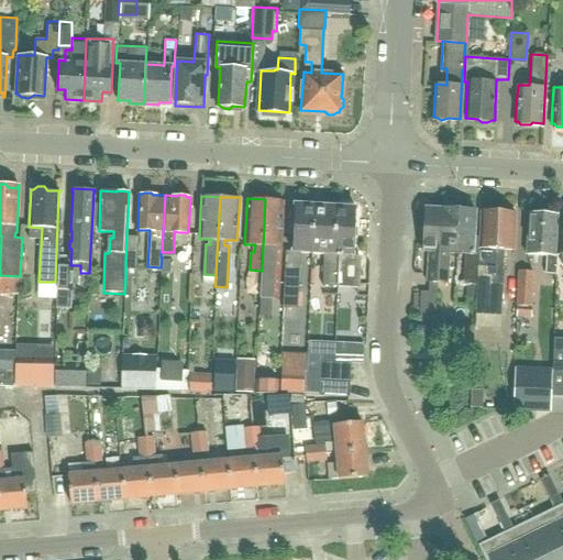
[(277,297),(284,200),(265,199),(262,271),(261,271),(260,296),(277,297)]
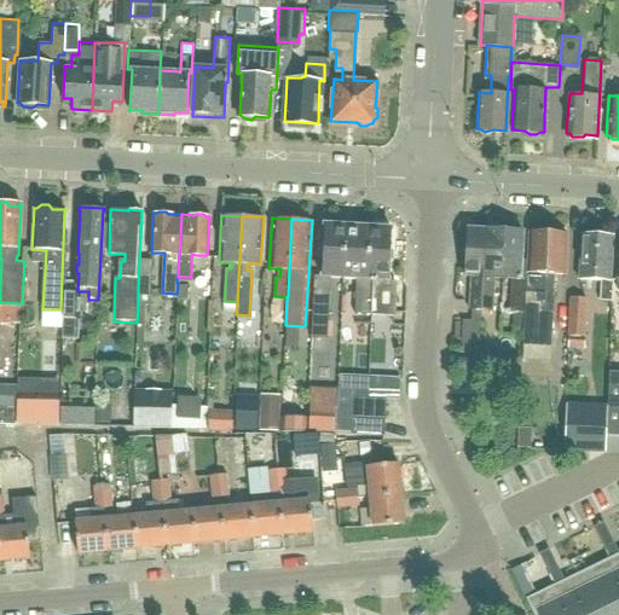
[(329,276),(343,277),(346,225),(342,225),(340,221),(331,221),(329,224),(324,224),(322,274),(314,274),(311,336),(327,336),(329,276)]
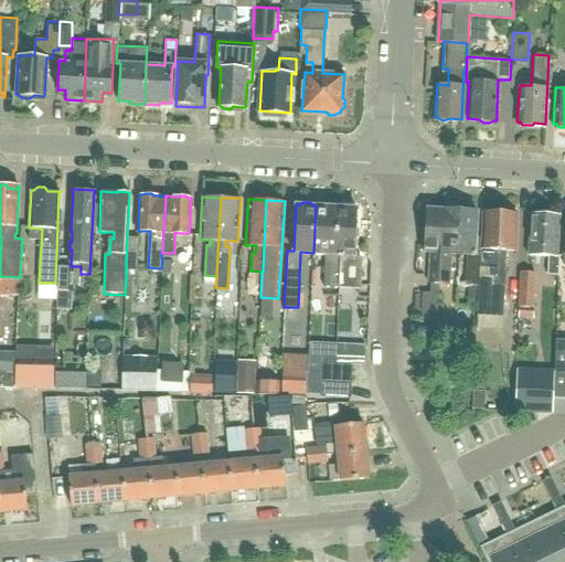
[(324,286),(338,286),(339,254),(333,253),(336,207),(337,207),(334,203),(326,203),(323,205),(316,205),(313,253),(326,253),(324,286)]
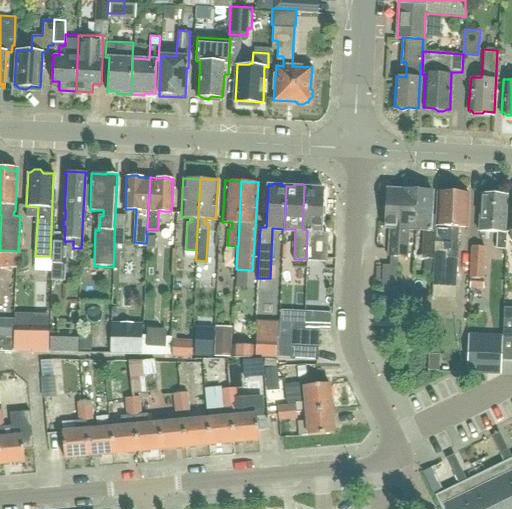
[(308,187),(305,187),(304,187),(302,229),(307,230),(306,259),(320,260),(321,232),(322,232),(324,188),(319,188),(317,185),(310,184),(308,187)]
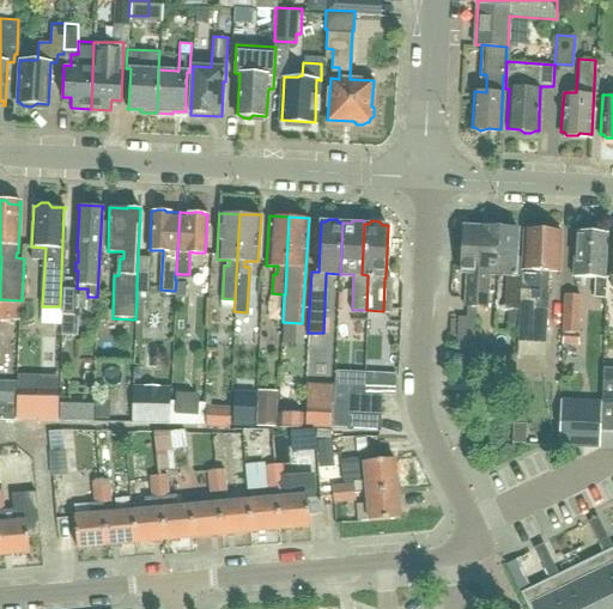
[(481,226),(462,225),(460,272),(466,272),(465,305),(467,305),(467,316),(459,315),(456,343),(473,345),(475,305),(475,306),(478,272),(479,272),(481,226)]
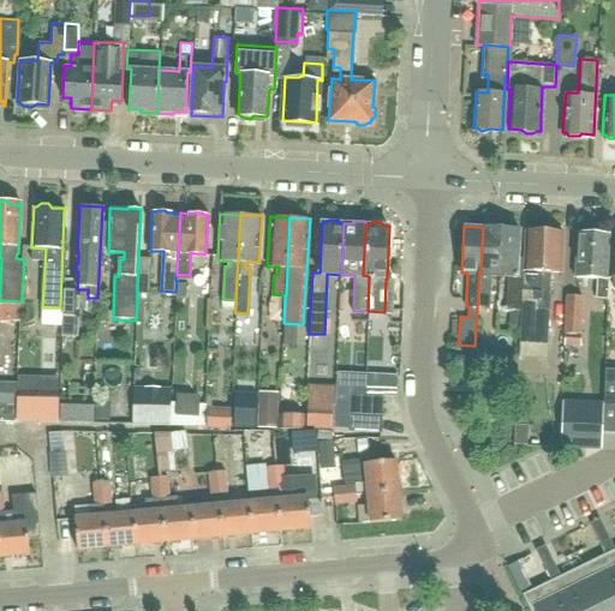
[(500,274),(502,227),(483,226),(483,227),(481,273),(479,273),(477,307),(489,307),(491,274),(500,274)]
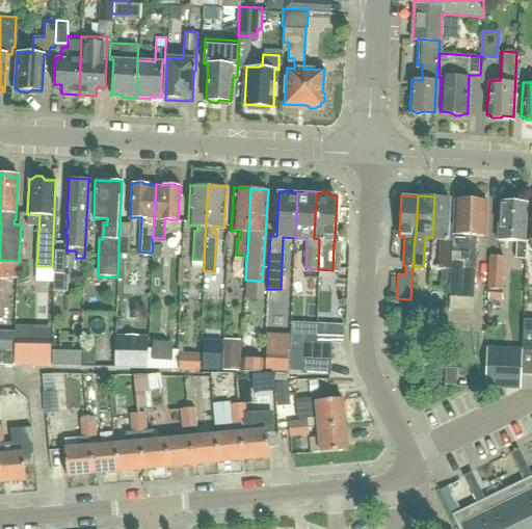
[(450,197),(434,196),(432,237),(440,237),(439,266),(451,267),(452,238),(449,238),(449,222),(448,222),(449,210),(450,197)]
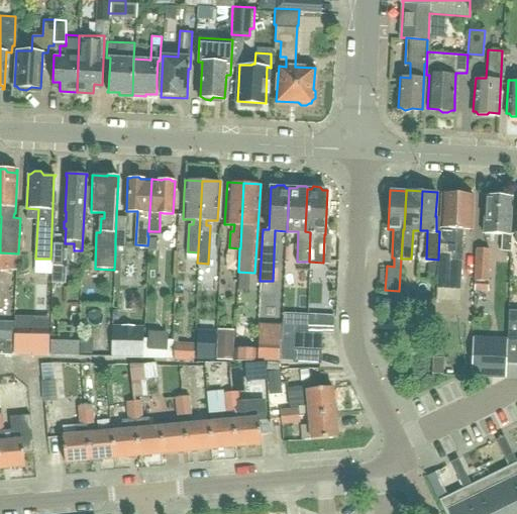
[(436,298),(458,299),(461,227),(472,228),(474,194),(441,192),(439,226),(440,226),(436,298)]
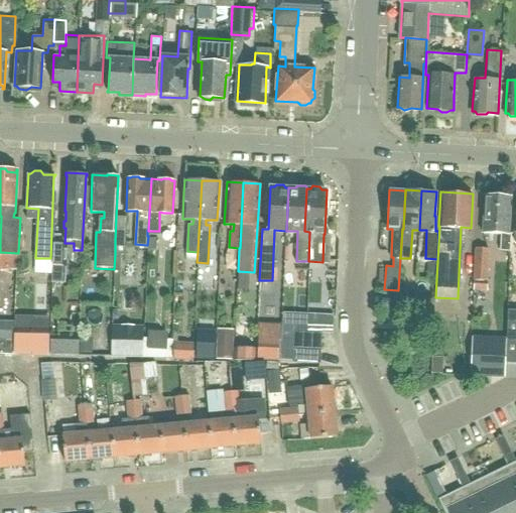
[(485,196),(482,231),(501,233),(500,249),(510,249),(511,233),(509,233),(511,197),(512,197),(512,196),(483,194),(483,196),(485,196)]
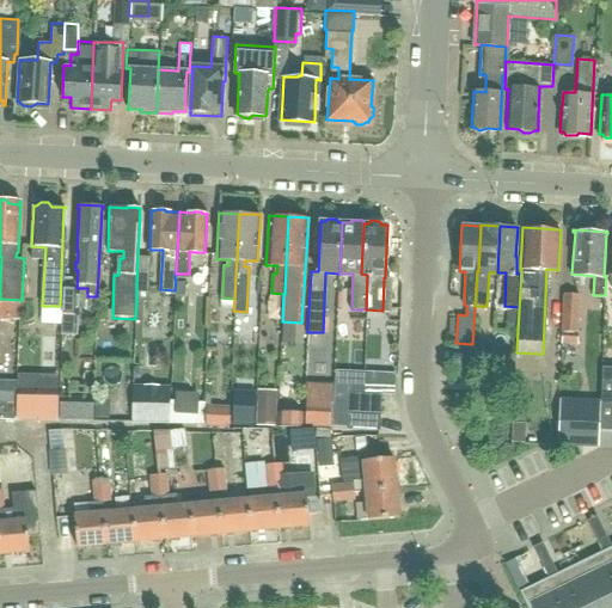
[(138,256),(136,284),(136,301),(147,302),(150,257),(138,256)]
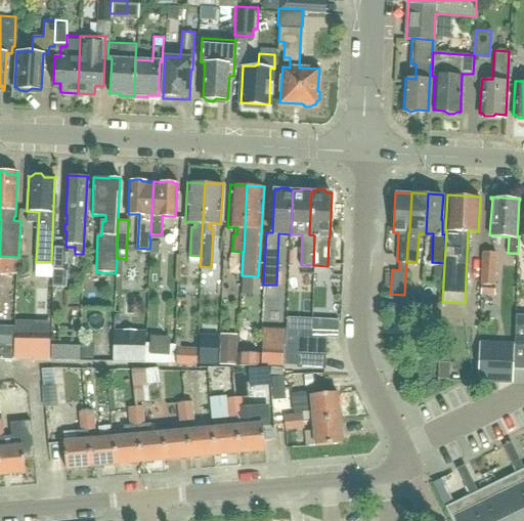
[(159,240),(150,240),(149,249),(149,252),(159,252),(159,240)]
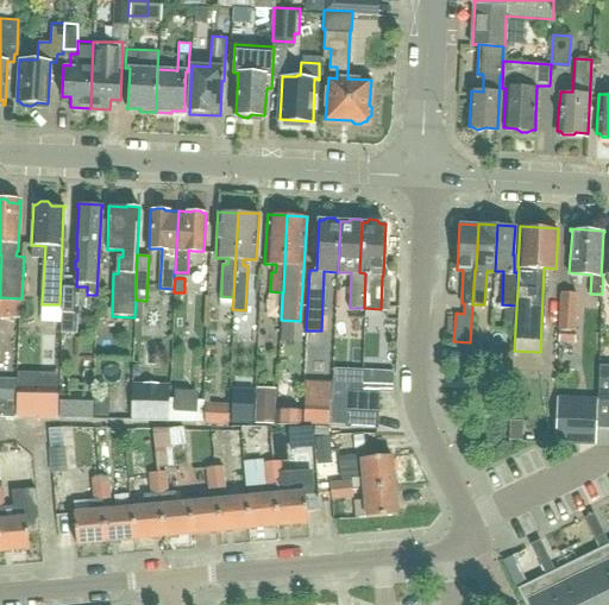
[(76,287),(62,285),(61,334),(75,334),(77,287),(76,287)]
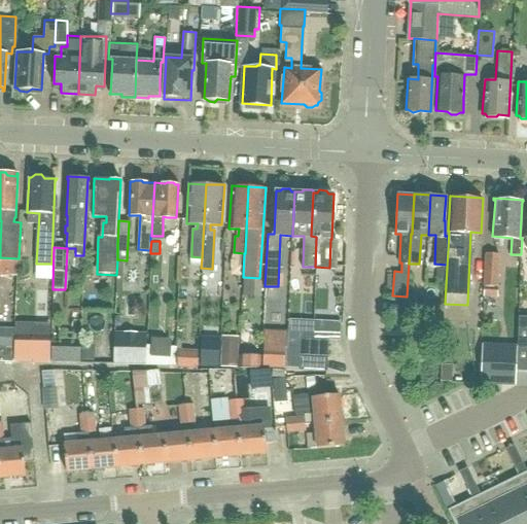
[(499,251),(485,251),(484,284),(498,284),(499,251)]
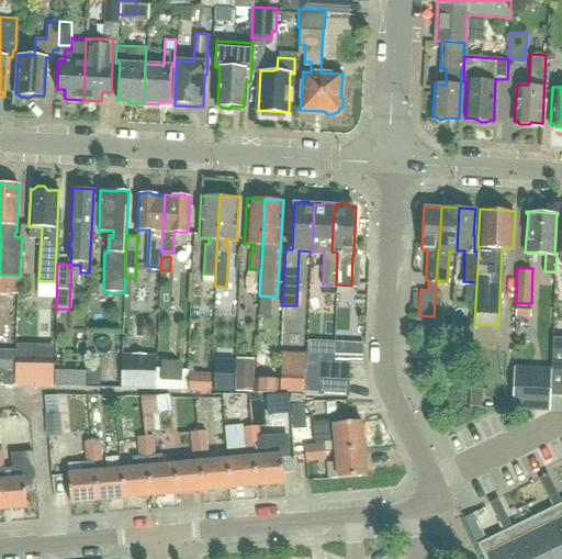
[(141,306),(156,305),(155,280),(138,281),(141,306)]
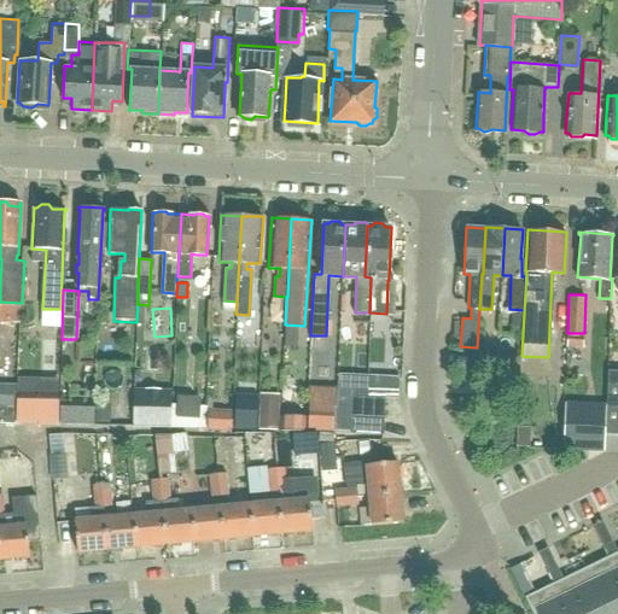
[(39,351),(40,351),(41,334),(21,333),(18,370),(36,373),(39,351)]
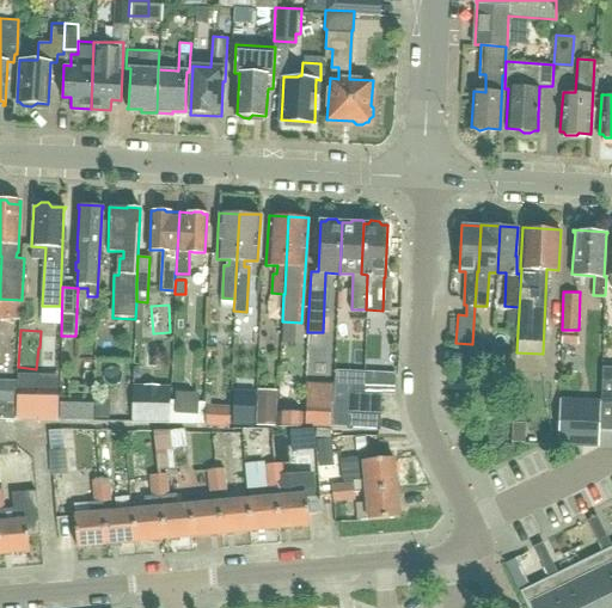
[(562,331),(561,341),(577,342),(579,331),(562,331)]
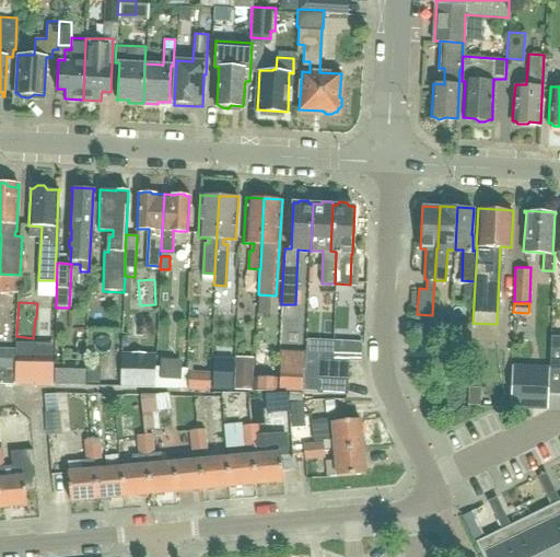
[(426,318),(424,334),(471,337),(473,322),(426,318)]
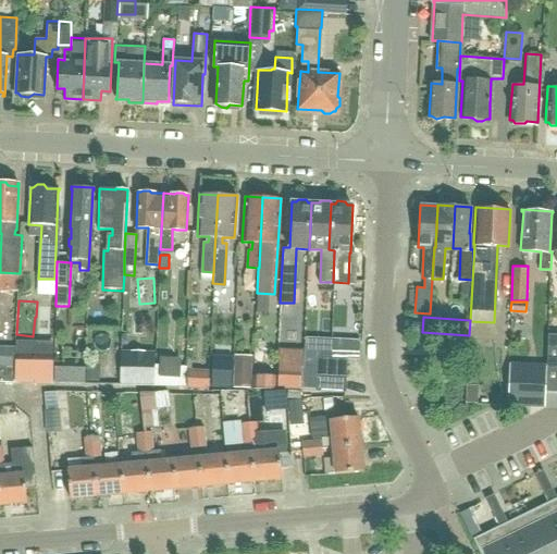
[(556,334),(546,334),(546,371),(545,391),(556,391),(556,334)]
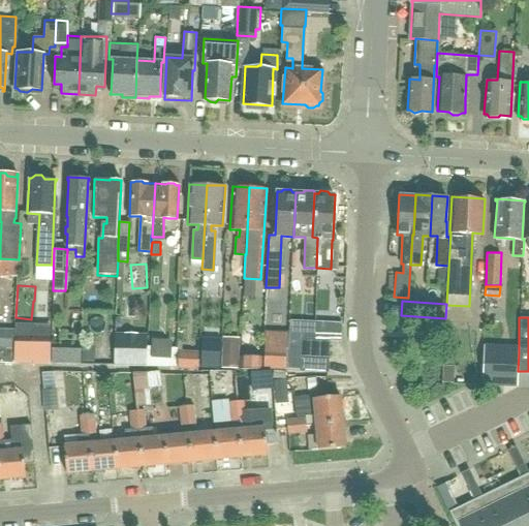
[(342,322),(329,321),(328,335),(341,336),(342,322)]
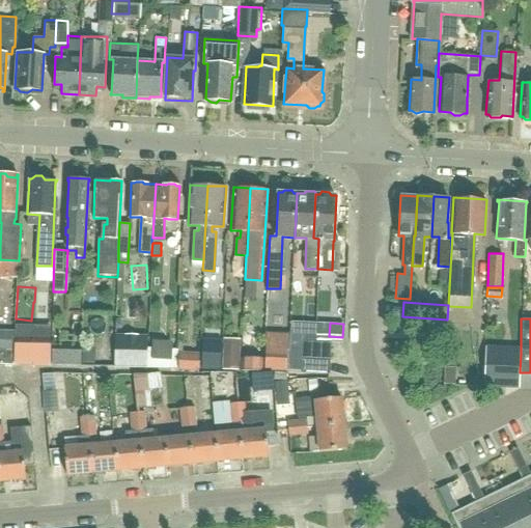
[(0,361),(14,362),(15,332),(0,331),(0,361)]
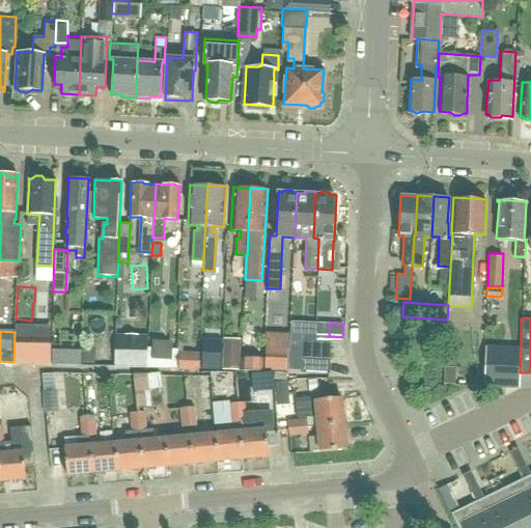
[(112,365),(144,366),(145,335),(114,334),(112,365)]
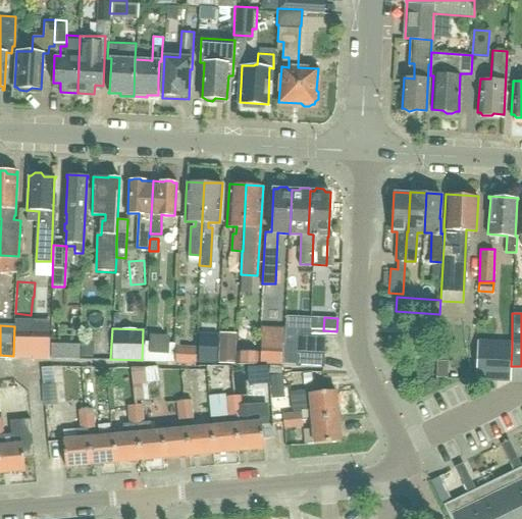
[(219,330),(219,361),(236,361),(236,330),(219,330)]
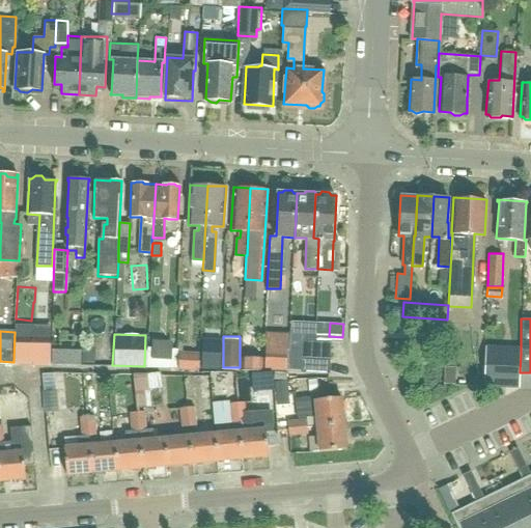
[(267,336),(264,367),(285,368),(287,338),(267,336)]
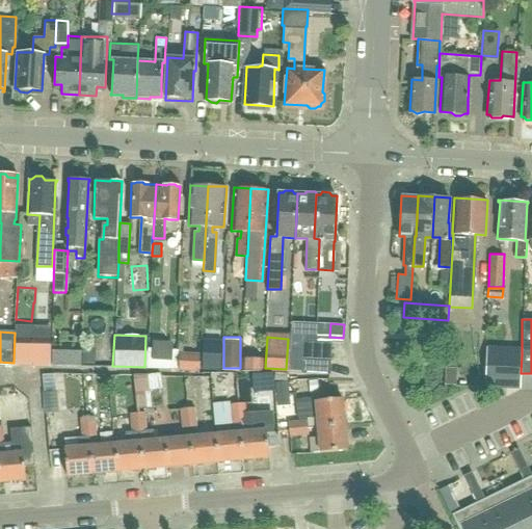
[(53,364),(52,339),(16,340),(16,365),(53,364)]
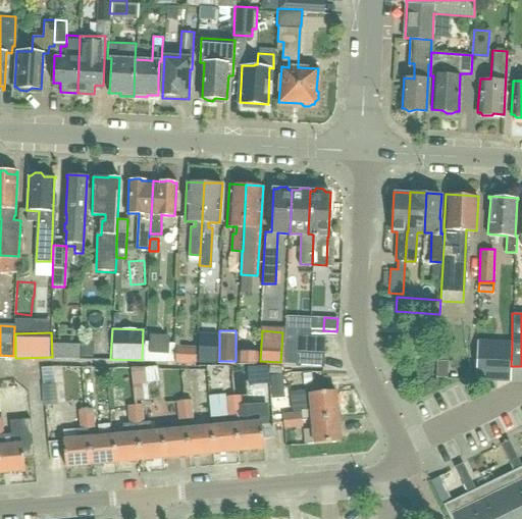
[(297,334),(296,366),(324,367),(325,335),(297,334)]
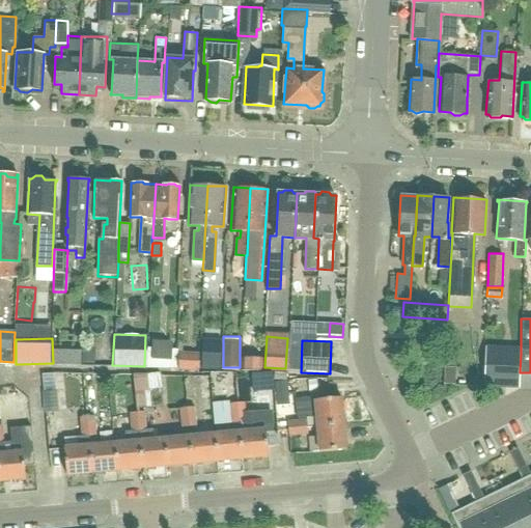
[(147,342),(147,359),(173,360),(174,343),(147,342)]
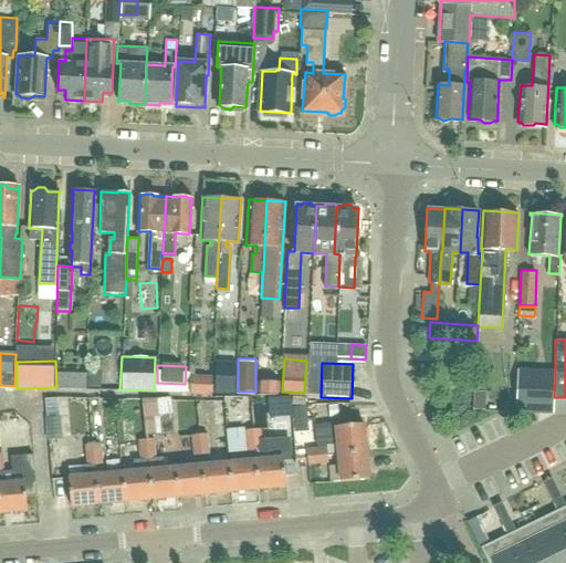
[(216,368),(215,391),(233,391),(233,368),(216,368)]
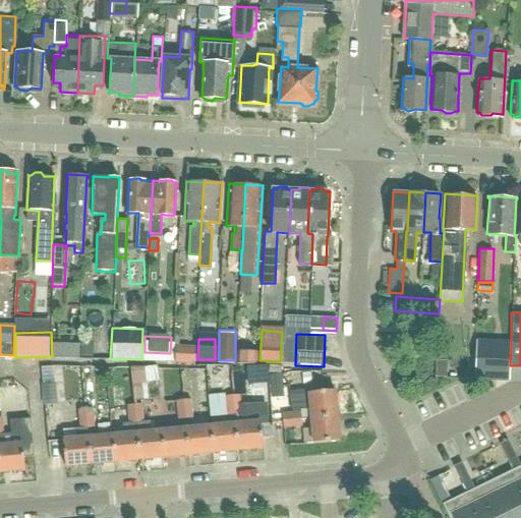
[(55,356),(83,357),(84,342),(55,340),(55,356)]
